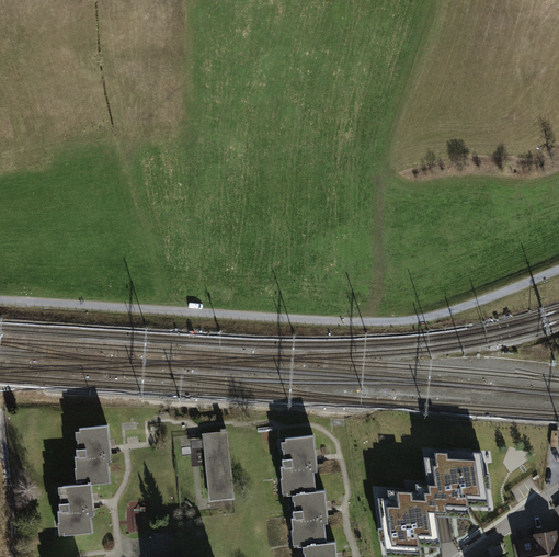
[(110,444),(107,424),(76,428),(82,486),(113,482),(110,444)]
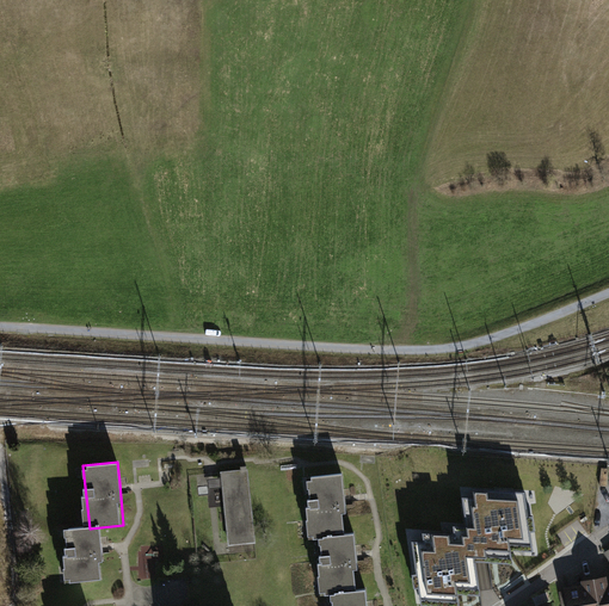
[(244,468),(215,471),(223,545),(252,542),(244,468)]
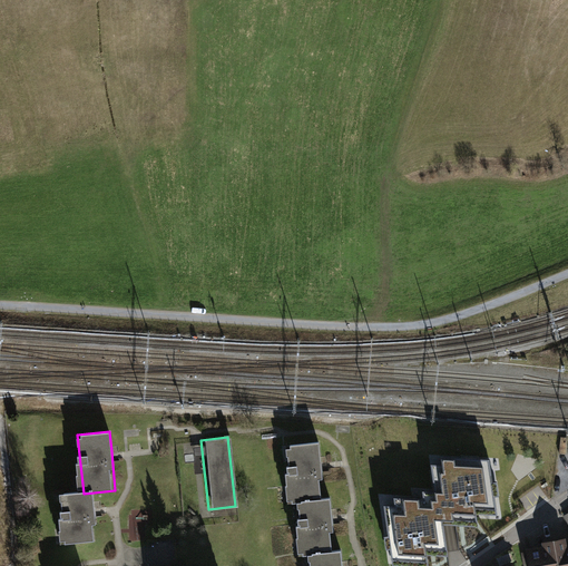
[(315,442),(277,447),(283,504),(287,503),(321,499),(317,465),(315,442)]
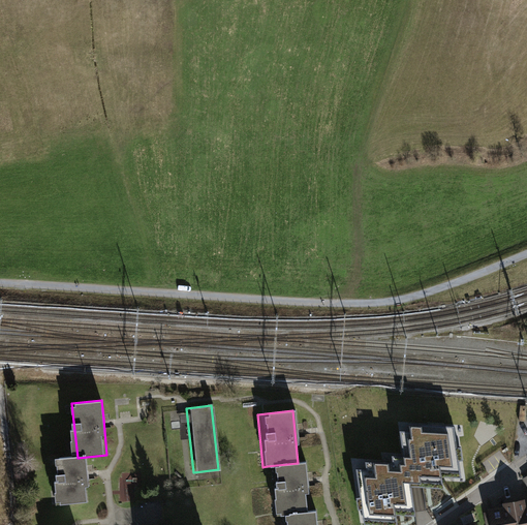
[(179,422),(187,421),(186,411),(178,412),(179,422)]
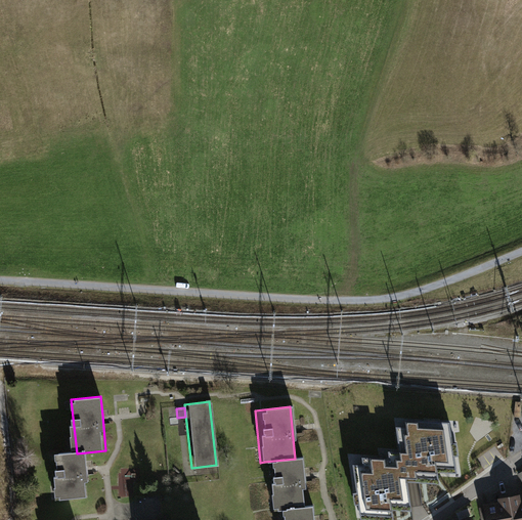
[(360,456),(360,462),(351,463),(359,518),(392,519),(390,509),(409,509),(406,479),(437,481),(436,472),(457,473),(448,420),(411,419),(411,421),(404,421),(405,425),(394,425),(398,450),(387,449),(387,457),(360,456)]
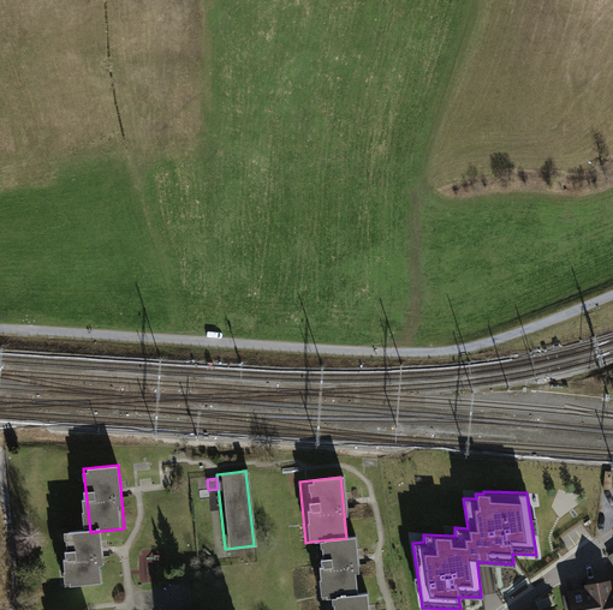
[(102,550),(101,532),(90,532),(66,534),(72,587),(106,585),(102,550)]
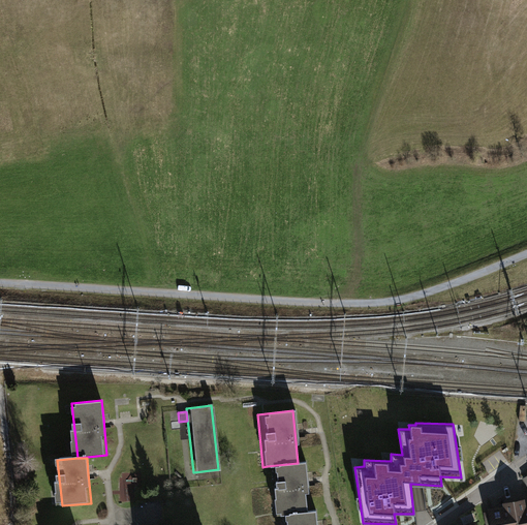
[(298,463),(267,466),(273,516),(277,515),(310,512),(306,481),(304,462),(298,463)]
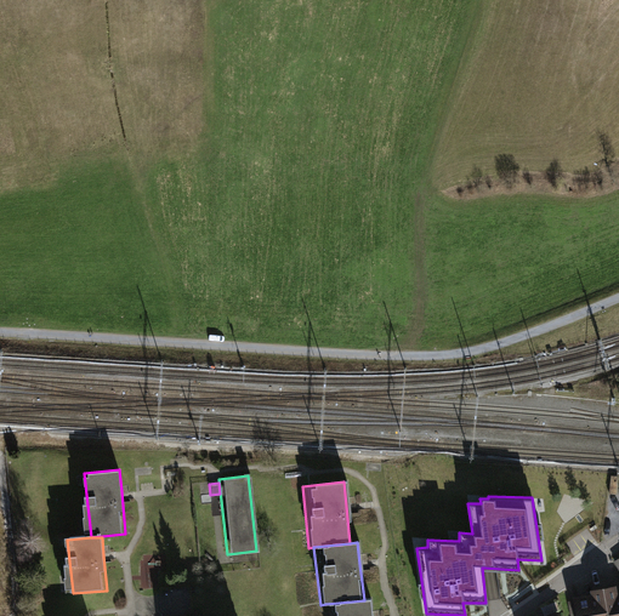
[(618,615),(618,587),(572,597),(574,615),(618,615)]
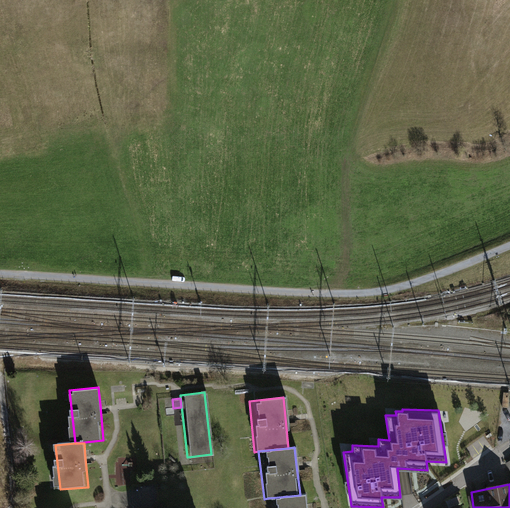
[(300,495),(268,498),(269,507),(305,507),(304,495),(300,495)]
